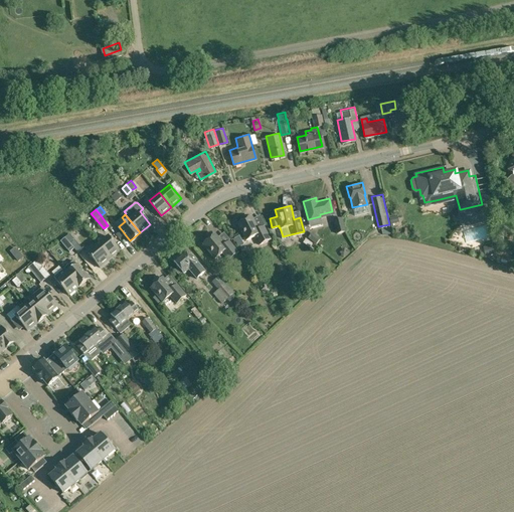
[(253,234),(259,242),(270,236),(264,224),(258,227),(250,215),(236,222),(243,234),(244,237),(245,238),(253,234)]
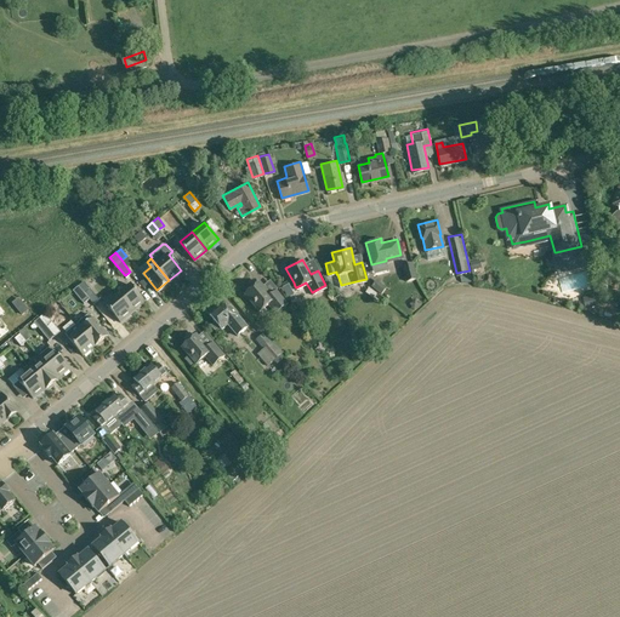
[(400,263),(405,280),(417,276),(413,260),(400,263)]
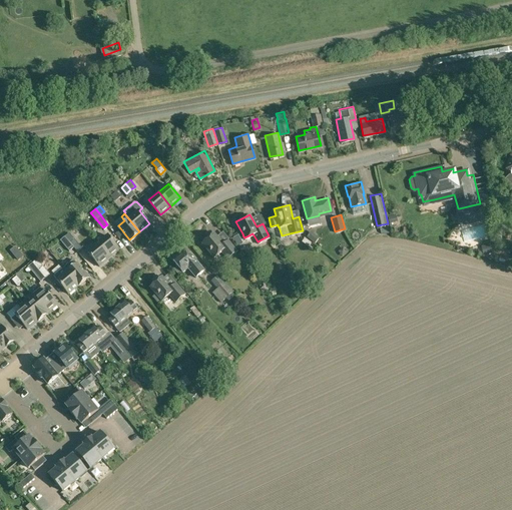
[(312,226),(324,224),(323,216),(311,218),(312,226)]
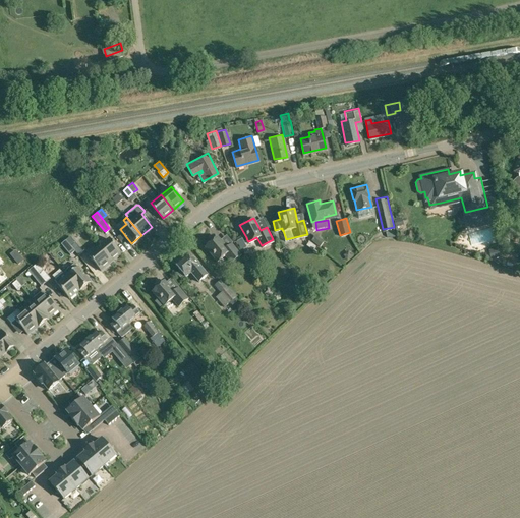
[(95,232),(101,228),(98,222),(92,226),(95,232)]
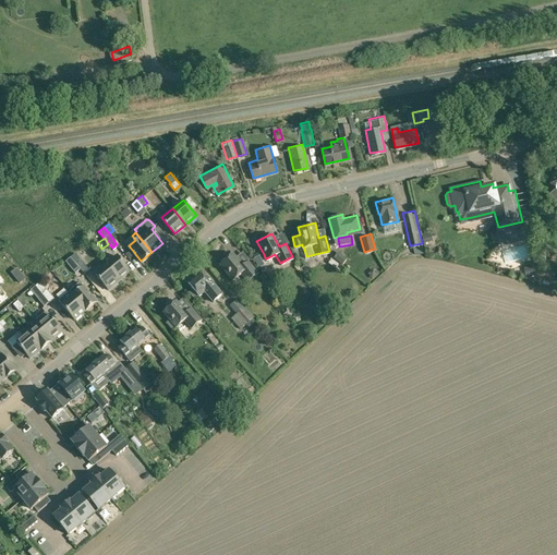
[(509,266),(529,261),(525,249),(506,254),(509,266)]
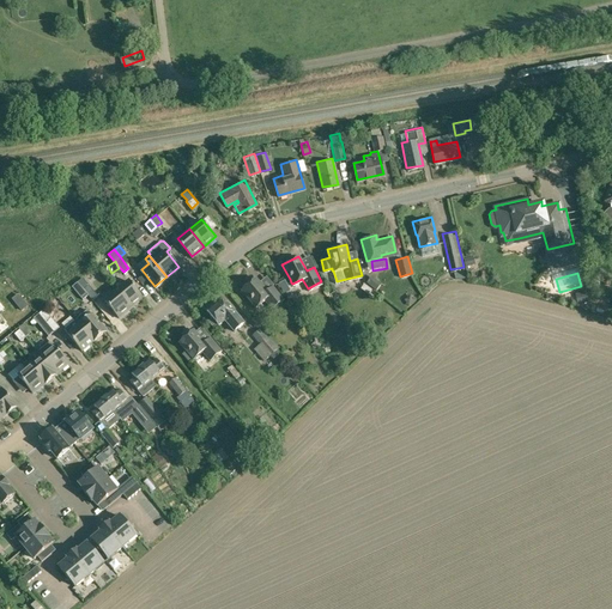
[(365,280),(375,287),(381,280),(370,274),(365,280)]
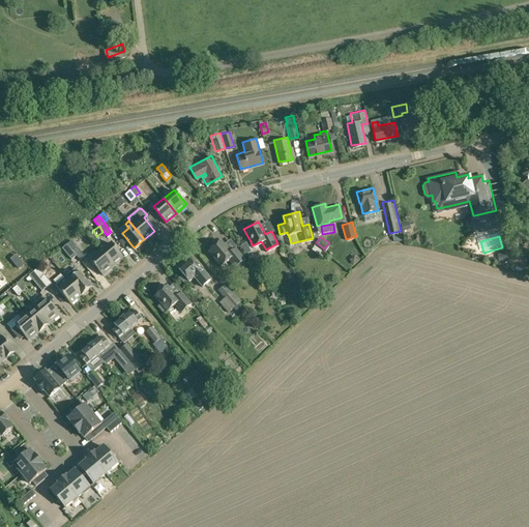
[(76,254),(79,258),(84,255),(70,239),(66,242),(76,254)]
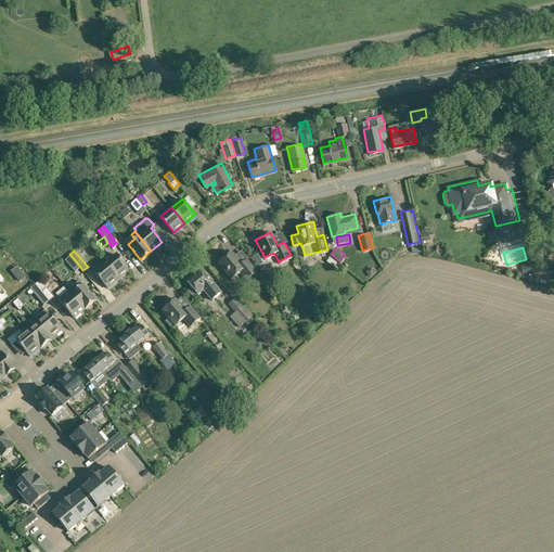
[(240,271),(246,279),(257,270),(247,258),(241,262),(232,251),(218,261),(231,278),(240,271)]
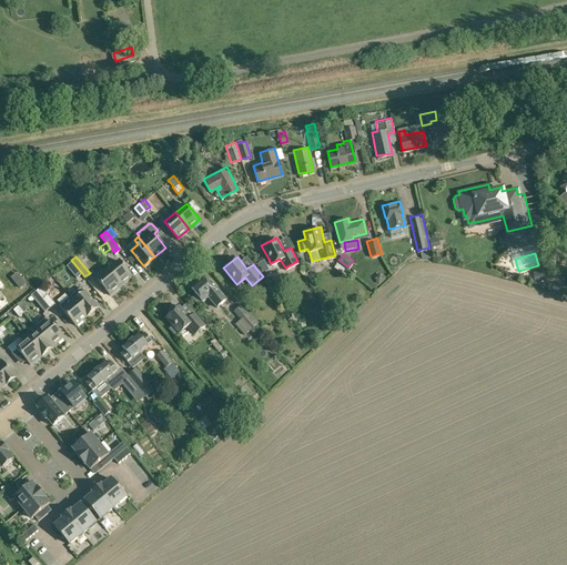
[(263,271),(269,268),(263,258),(257,261),(263,271)]
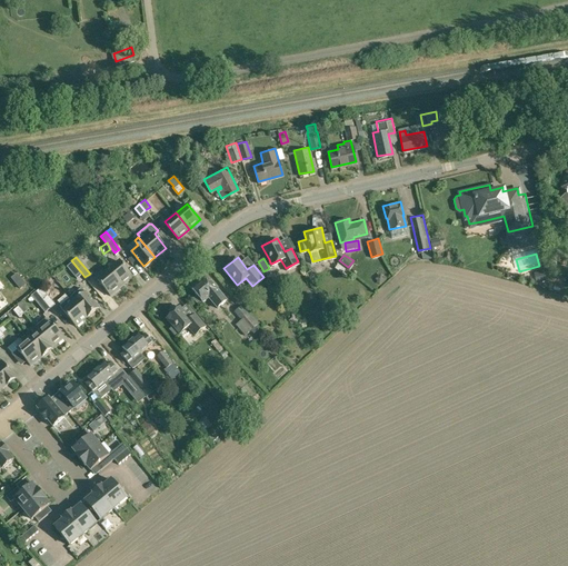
[(108,269),(121,285),(132,276),(119,259),(108,269)]
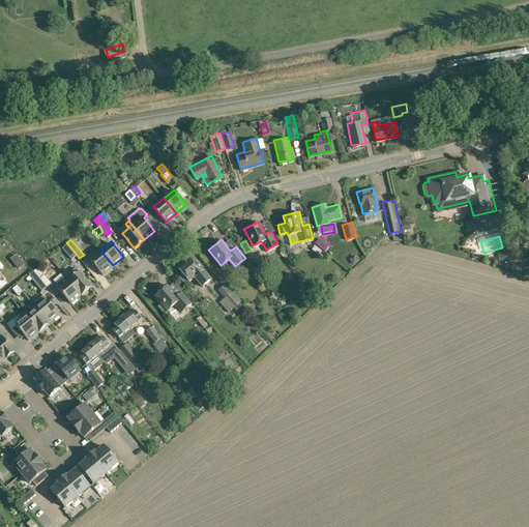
[(70,258),(76,254),(66,242),(61,246),(70,258)]
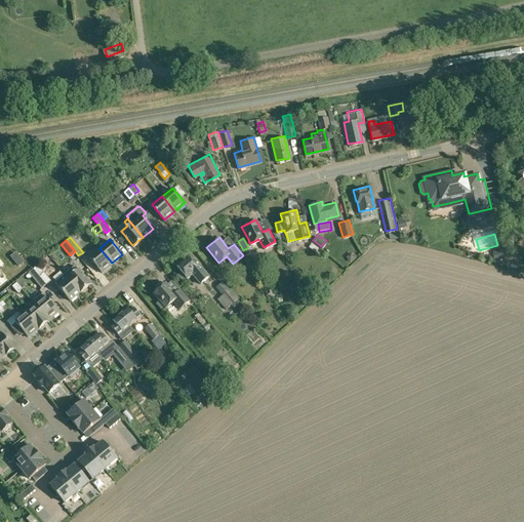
[(492,249),(494,258),(504,257),(501,247),(492,249)]
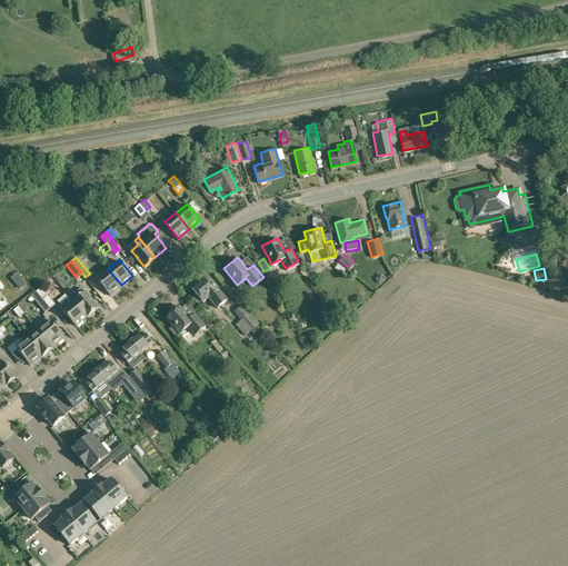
[(97,278),(110,294),(121,285),(108,269),(97,278)]
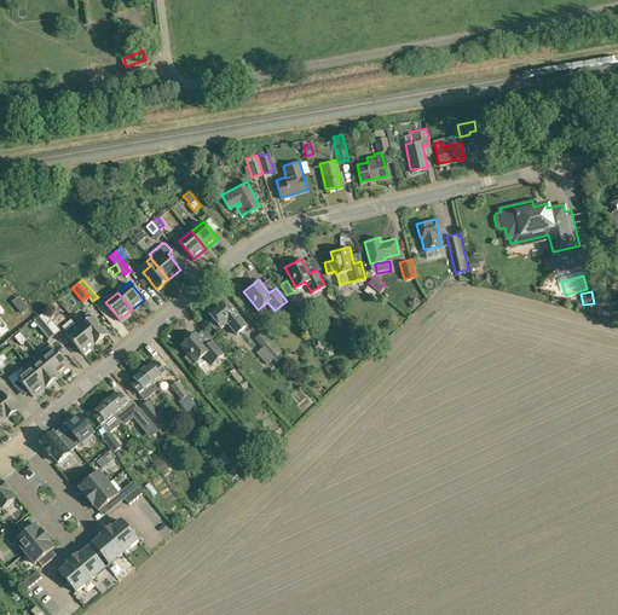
[(23,301),(17,306),(22,311),(28,306),(23,301)]
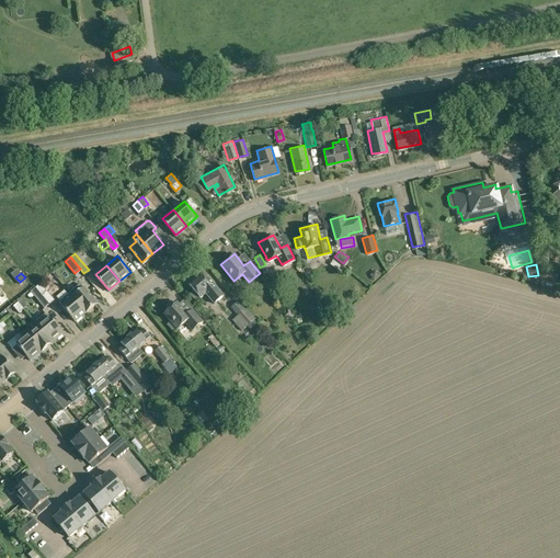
[(204,292),(213,302),(223,294),(207,276),(203,279),(198,273),(187,283),(193,289),(190,293),(194,298),(197,295),(198,296),(204,292)]
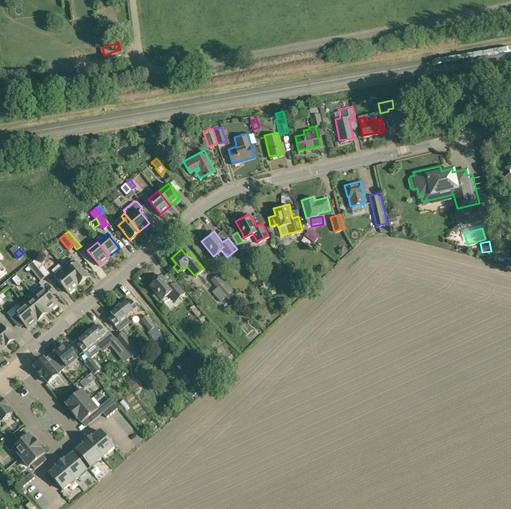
[(31,260),(44,275),(48,271),(36,256),(31,260)]
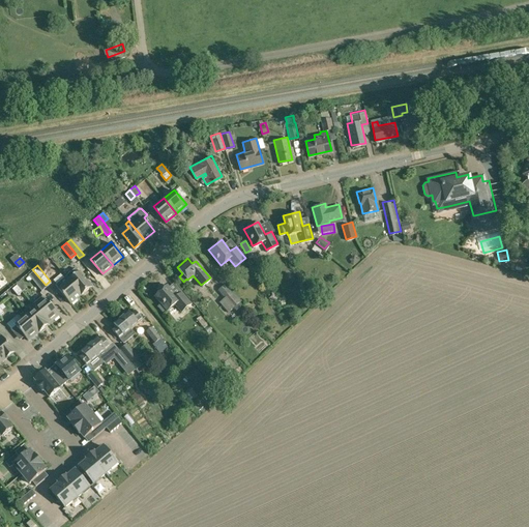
[(65,274),(81,294),(91,285),(79,270),(75,266),(65,274)]
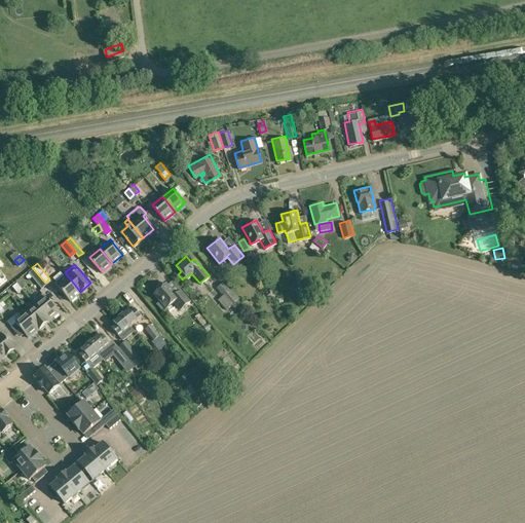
[(29,271),(41,286),(45,283),(32,267),(29,271)]
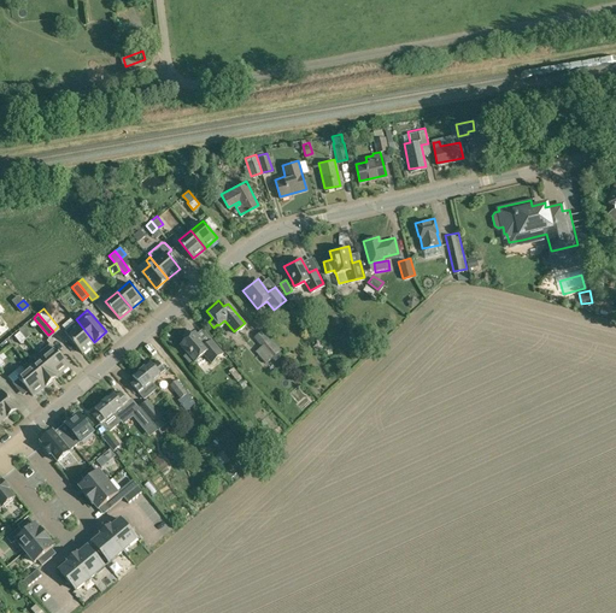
[(63,329),(82,352),(94,342),(76,319),(63,329)]
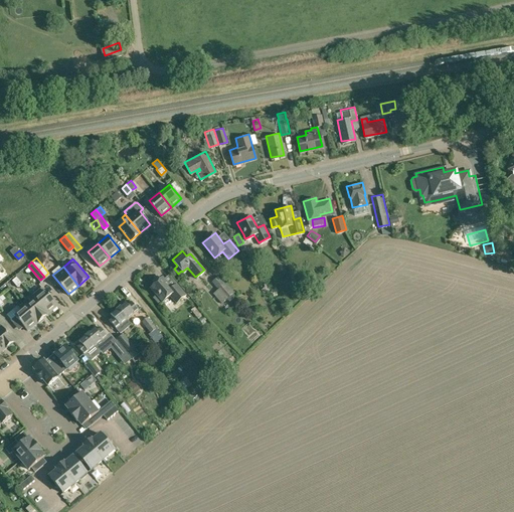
[(217,275),(210,280),(217,288),(212,292),(220,302),(233,291),(224,281),(223,282),(217,275)]
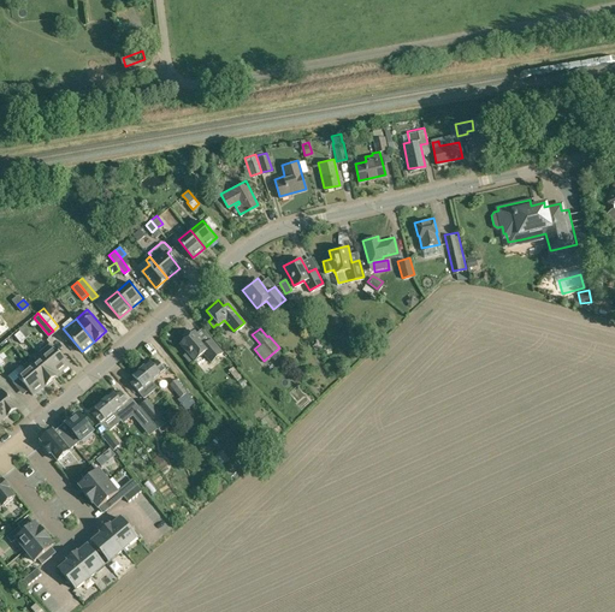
[(13,334),(19,342),(25,337),(19,330),(13,334)]
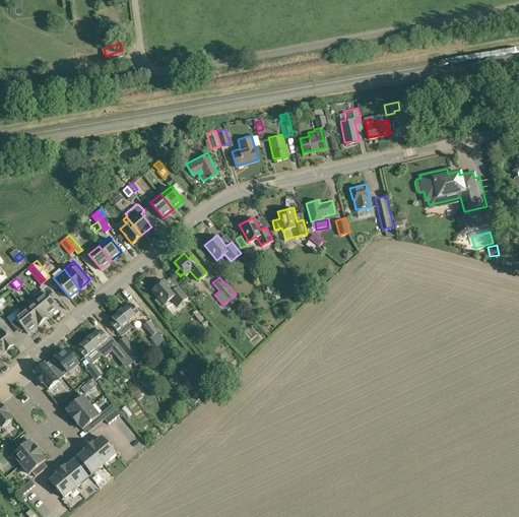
[(153,298),(160,306),(171,297),(177,304),(187,296),(178,285),(173,289),(164,278),(151,288),(156,296),(153,298)]
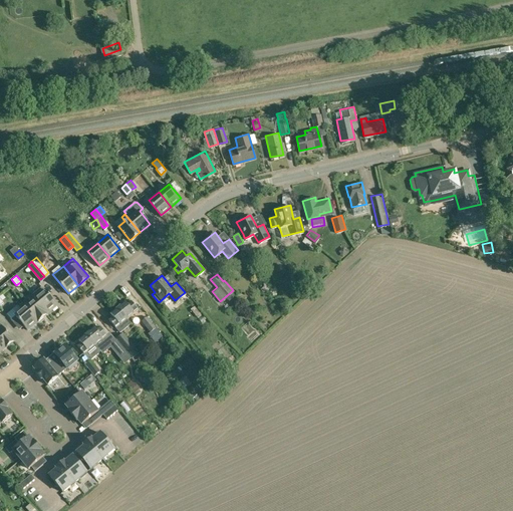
[(31,293),(47,312),(57,303),(45,289),(44,289),(41,285),(31,293)]
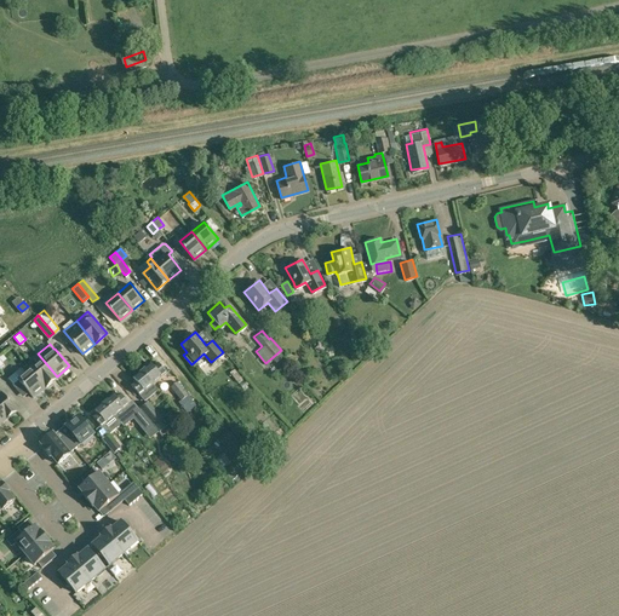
[(30,368),(45,386),(57,376),(38,353),(33,357),(36,363),(30,368)]
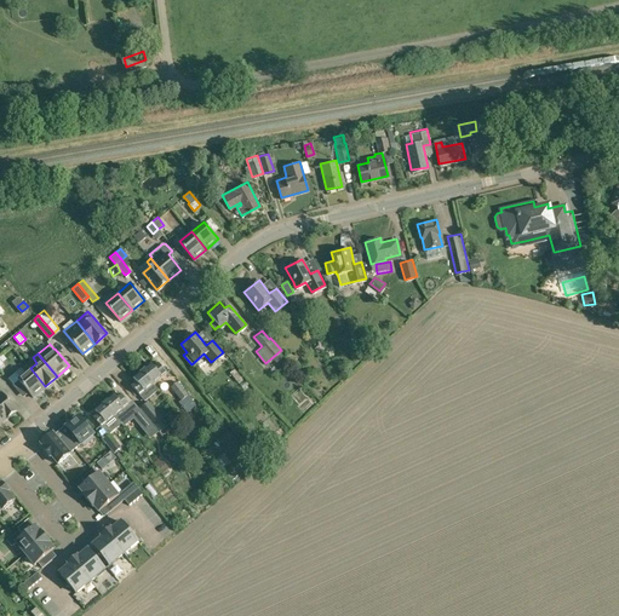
[(149,361),(139,369),(152,384),(153,383),(166,372),(156,361),(153,364),(149,361)]
